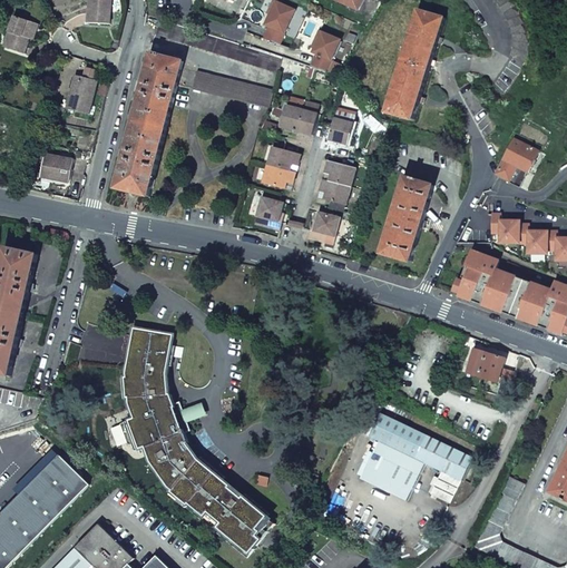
[(86,0),(86,19),(107,20),(108,0),(86,0)]
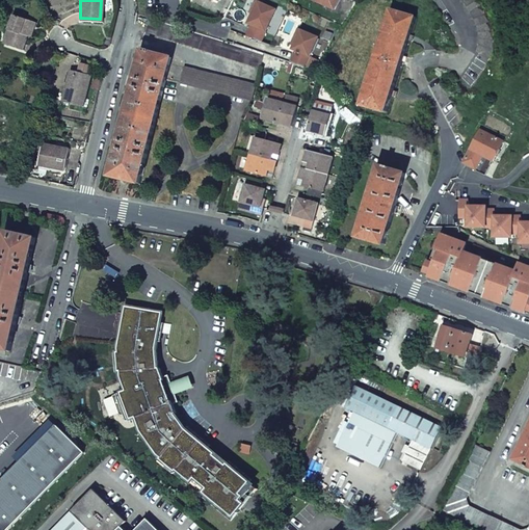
[(273,7),(256,0),(254,0),(243,24),(246,25),(242,33),(259,41),(273,7)]
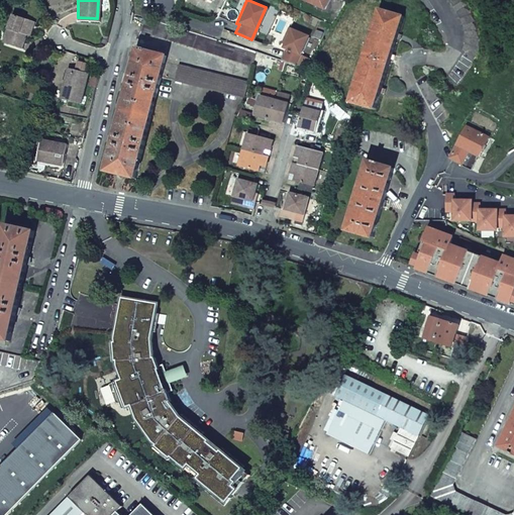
[(445,0),(452,9),(453,11),(457,19),(460,30),(461,36),(459,48),(476,55),(477,50),(477,48),(478,45),(478,43),(478,42),(478,34),(478,33),(478,31),(477,30),(477,26),(474,18),(469,7),(467,2),(465,0),(445,0)]
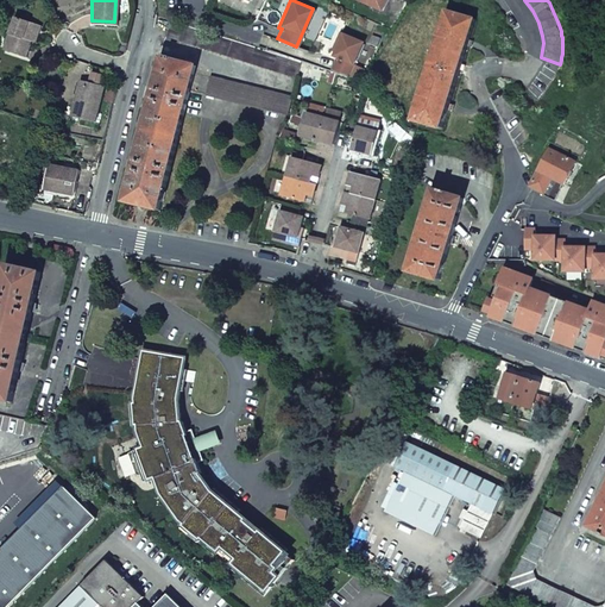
[(445,10),(413,119),(440,127),(472,18),(445,10)]
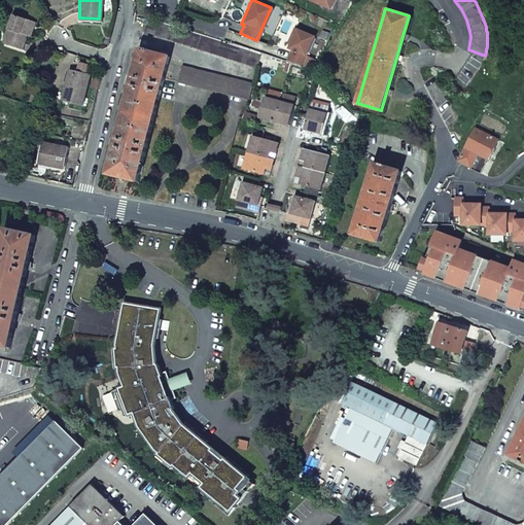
[(11,11),(2,40),(21,46),(30,18),(11,11)]
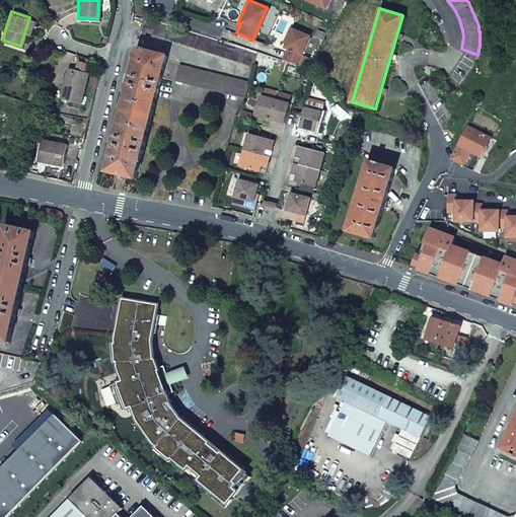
[(139,30),(251,65),(255,51),(201,32),(142,15),(139,30)]
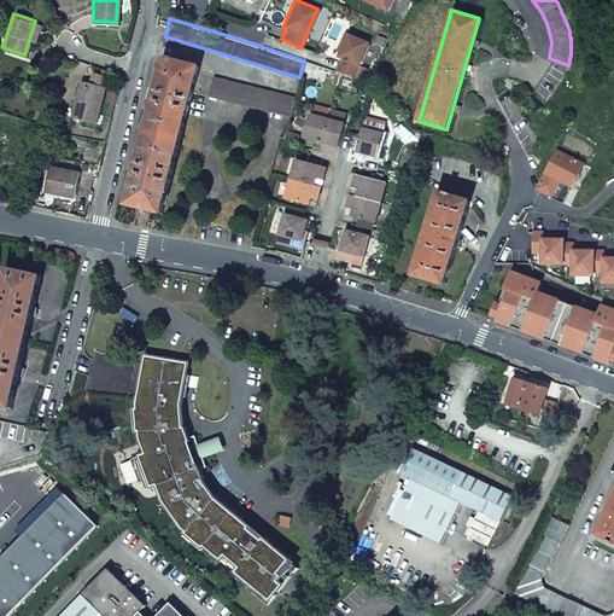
[(366,41),(344,33),(334,57),(338,59),(333,70),(343,74),(348,63),(356,65),(366,41)]
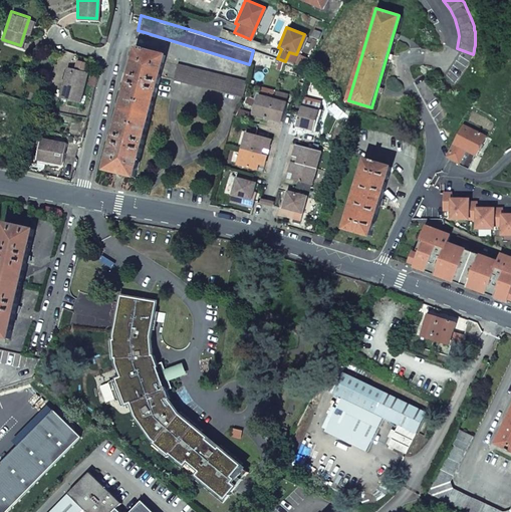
[(134,48),(104,168),(133,176),(158,75),(162,60),(163,54),(134,48)]
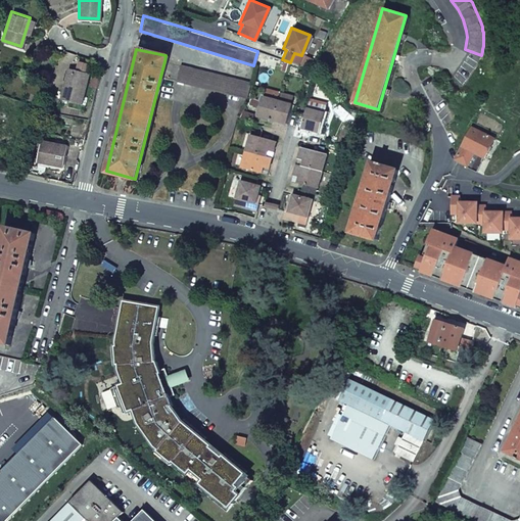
[(88,61),(78,59),(75,67),(86,70),(88,61)]
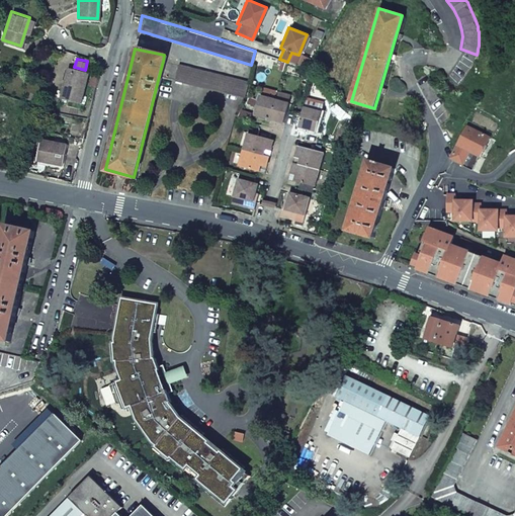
[(247,81),(163,61),(159,76),(243,96),(247,81)]
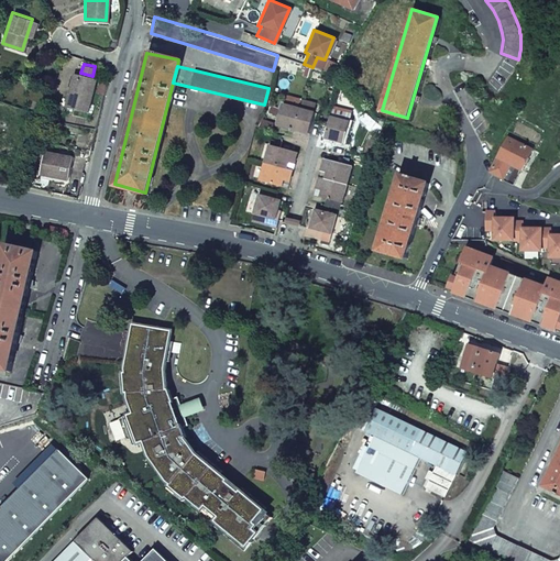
[(99,70),(95,89),(102,91),(107,73),(99,70)]
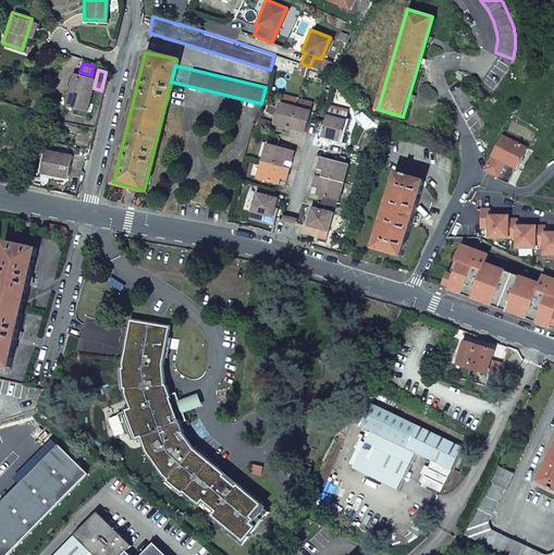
[(72,71),(64,102),(86,108),(94,76),(91,75),(79,72),(72,71)]
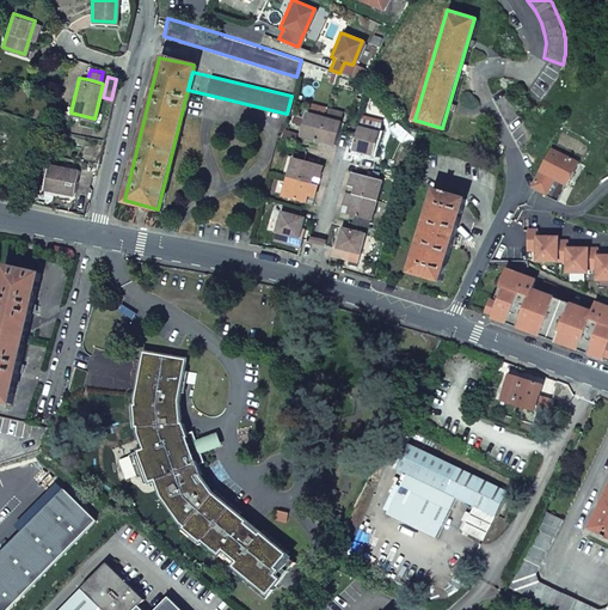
[(323,117),(305,113),(300,135),(308,138),(308,134),(318,136),(323,117)]
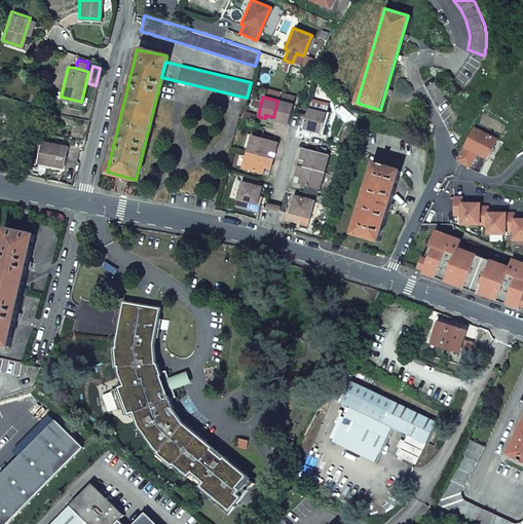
[(288,124),(293,105),(277,101),(273,117),(281,119),(281,122),(288,124)]
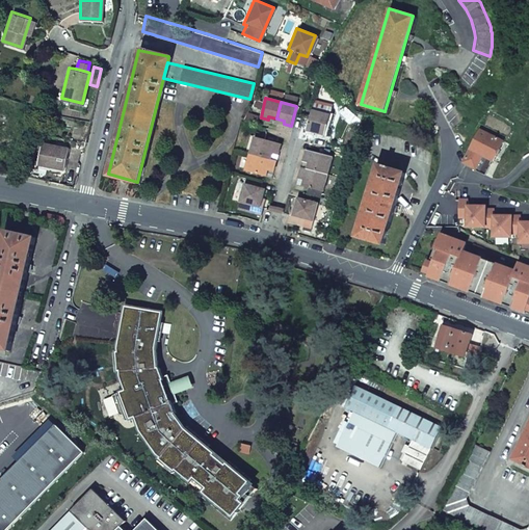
[(328,114),(311,110),(309,117),(307,127),(314,129),(313,132),(323,134),(328,114)]
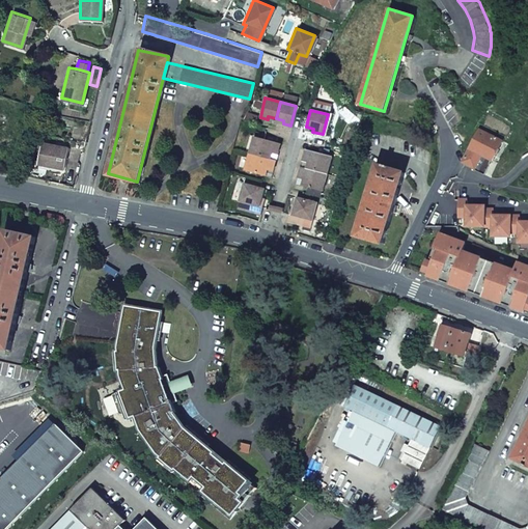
[(500,140),(477,129),(461,161),(482,172),(500,140)]
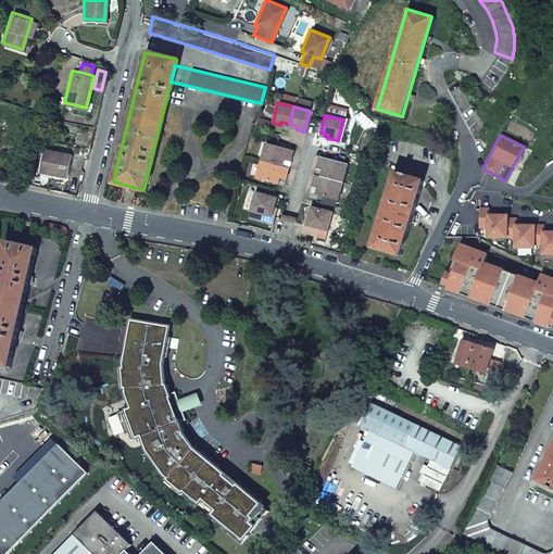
[(292,150),(264,142),(260,160),(281,166),(284,160),(289,161),(292,150)]
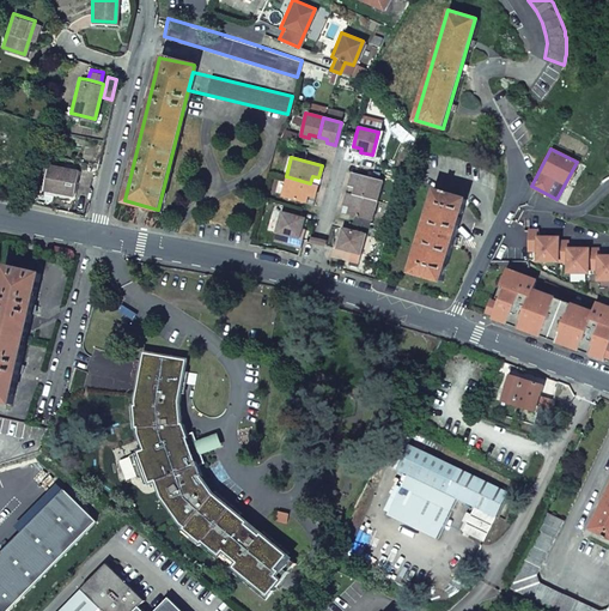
[(47,162),(43,187),(73,193),(78,168),(47,162)]
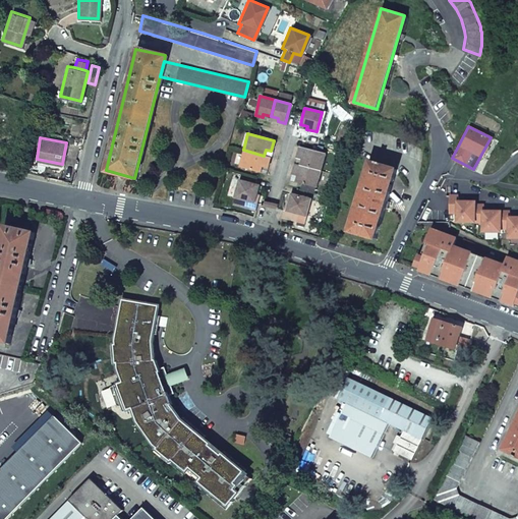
[(324,154),(298,147),(295,158),(300,159),(299,165),(320,170),(324,154)]
